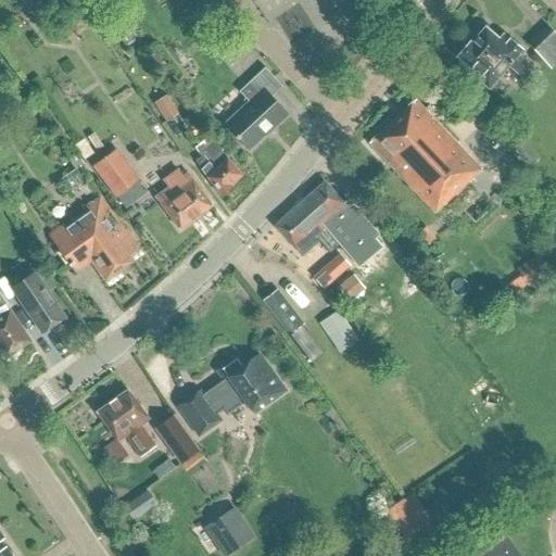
[(74,16),(65,24),(73,34),(81,26),(74,16)]
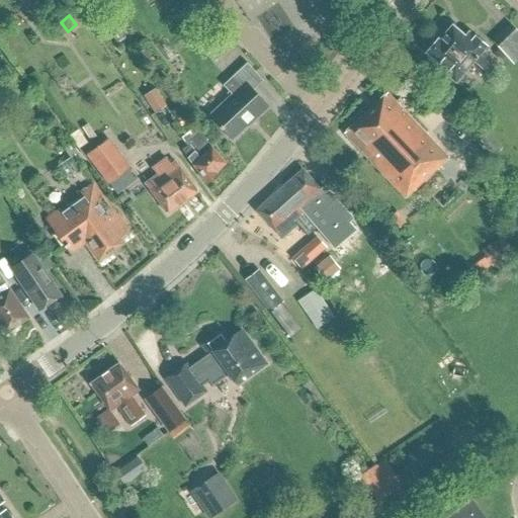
[(490,40),(511,64),(517,57),(517,33),(508,23),(490,40)]
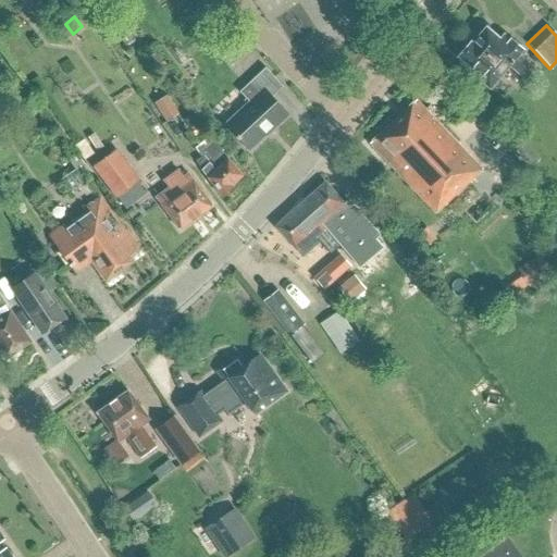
[(471,44),(470,42),(458,58),(479,75),(477,78),(490,89),(509,65),(524,78),(533,69),(518,54),(522,50),(509,39),(506,44),(485,27),(471,44)]
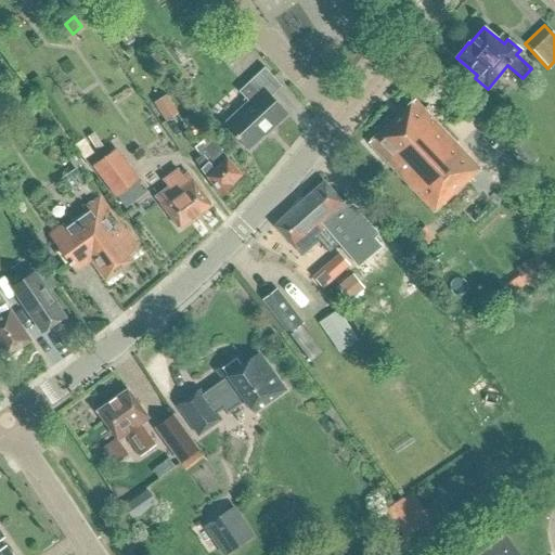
[(230,64),(246,48),(229,30),(213,47),(230,64)]
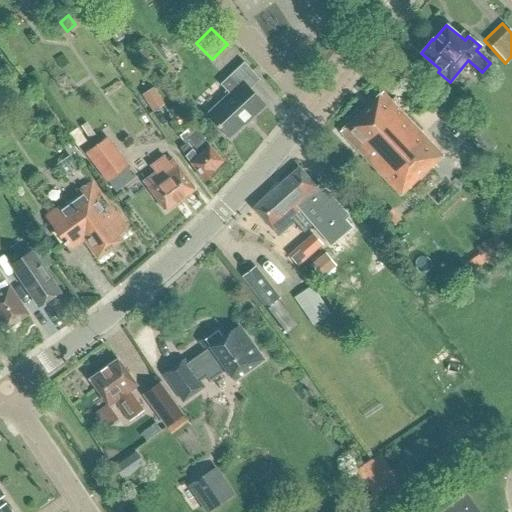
[(243,62),(220,84),(228,94),(207,114),(216,125),(215,125),(218,128),(219,127),(229,138),(264,105),(249,89),(260,79),(243,62)]
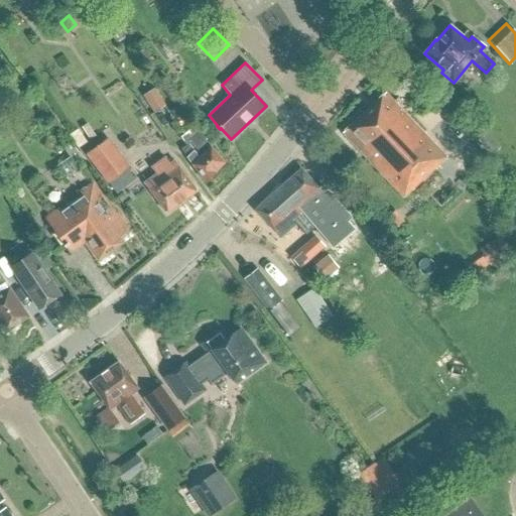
[(173,79),(161,86),(172,105),(184,98),(173,79)]
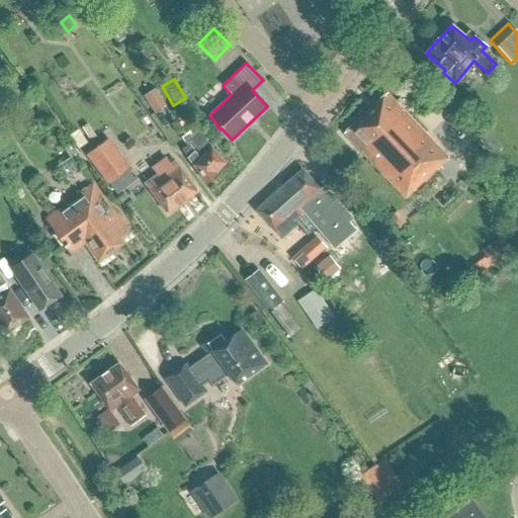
[(166,106),(155,88),(143,95),(154,113),(166,106)]
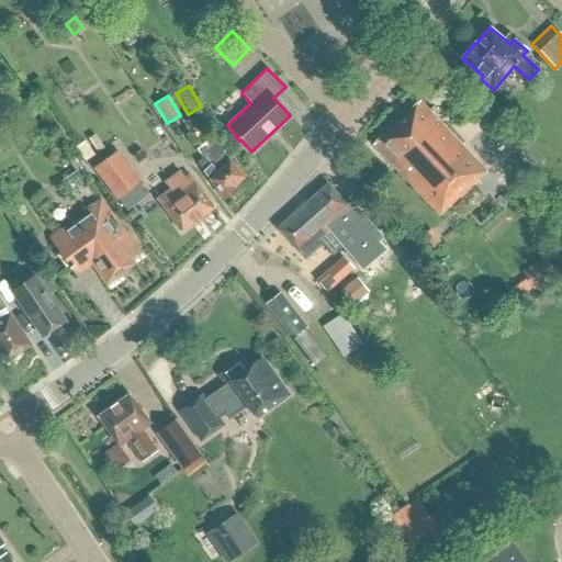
[(373,145),(439,215),(485,171),(419,101),(373,145)]
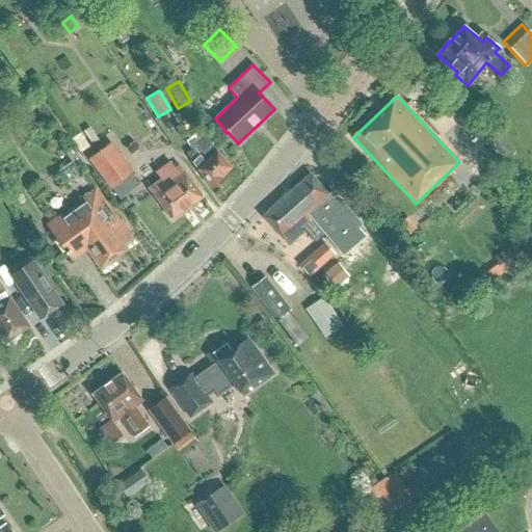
[(214,142),(206,133),(202,127),(186,140),(193,150),(188,154),(193,161),(192,162),(211,188),(221,179),(220,179),(225,174),(224,173),(230,167),(216,151),(211,144),(214,142)]
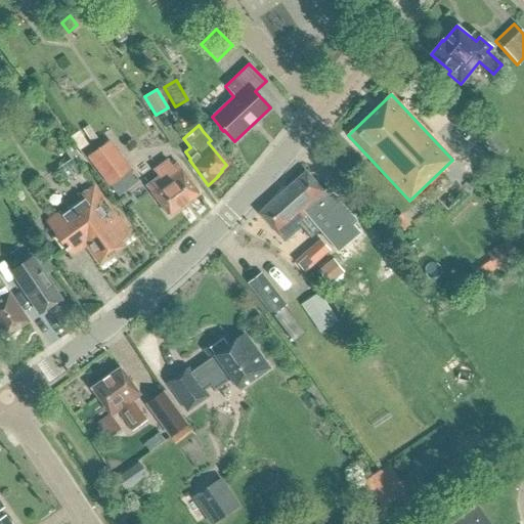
[(132,170),(110,139),(86,157),(108,186),(132,170)]
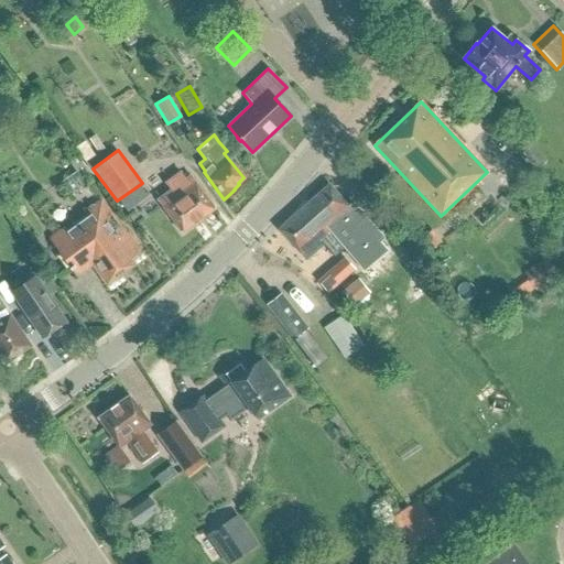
[(182,232),(215,208),(191,176),(181,183),(176,177),(167,184),(172,191),(158,201),(182,232)]
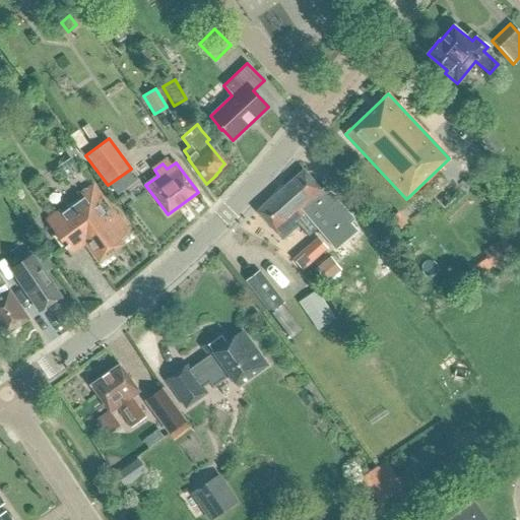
[(303,170),(283,187),(300,206),(298,207),(307,217),(327,198),(303,170)]
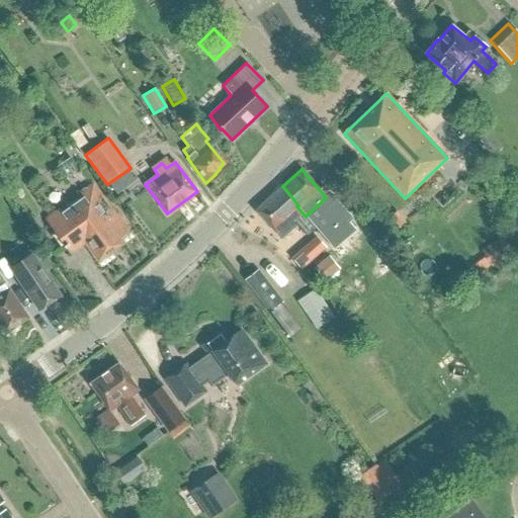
[(115,200),(139,183),(131,171),(107,188),(115,200)]
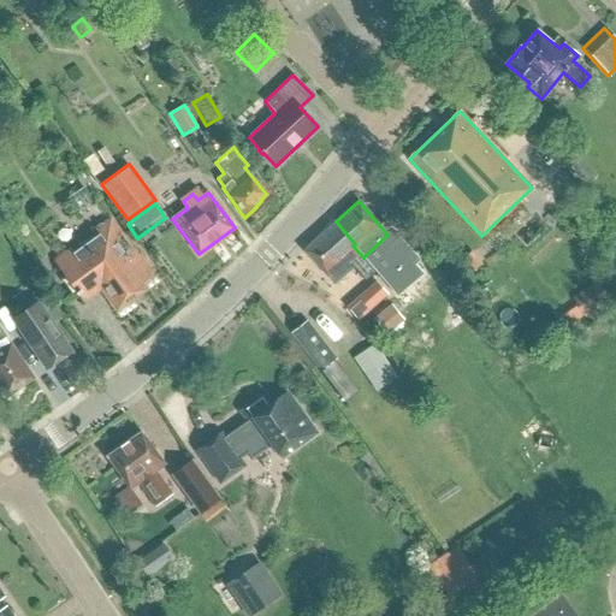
[(142,283),(154,276),(140,254),(137,255),(111,217),(94,230),(99,237),(76,254),(71,247),(54,260),(83,300),(100,288),(117,312),(147,289),(142,283)]
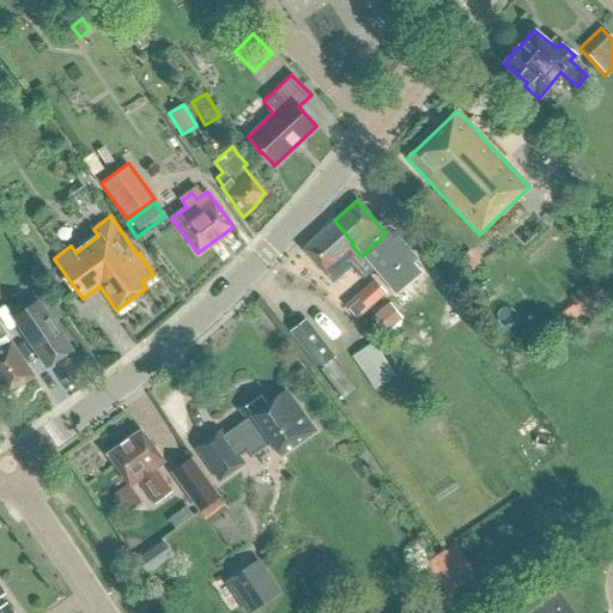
[(353,243),(334,220),(302,249),(332,283),(351,266),(363,280),(374,271),(360,256),(362,256),(351,244),(353,243)]
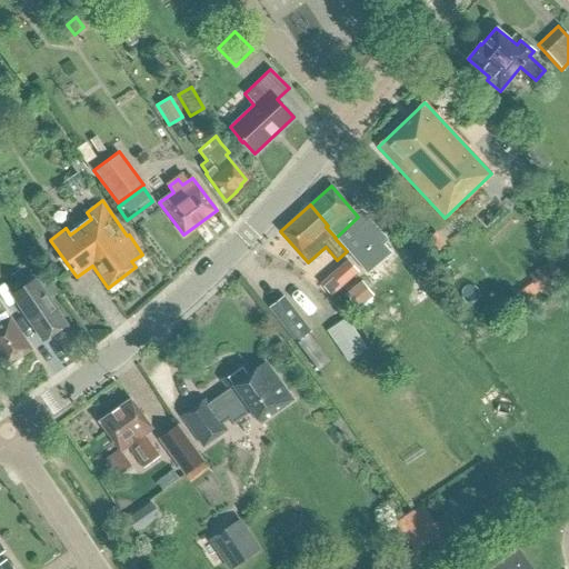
[(378,262),(365,246),(350,258),(363,275),(378,262)]
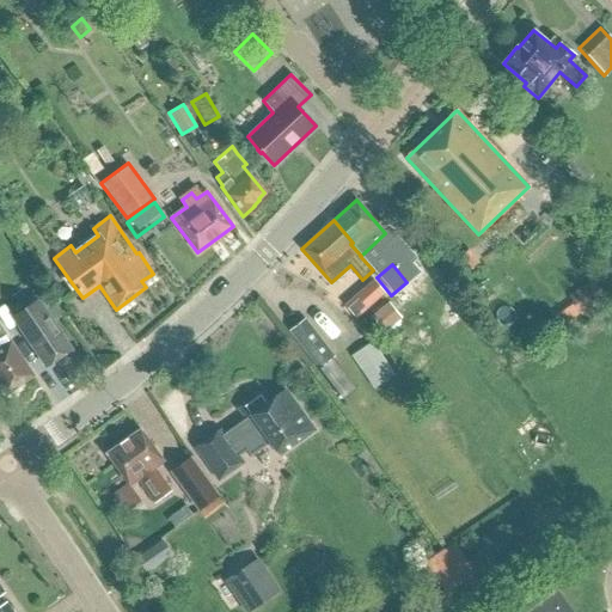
[(565,295),(577,313),(604,297),(592,279),(565,295)]
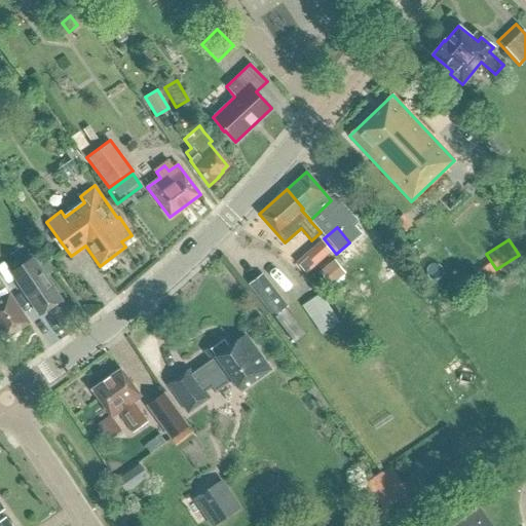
[(331,252),(321,240),(305,254),(315,265),(331,252)]
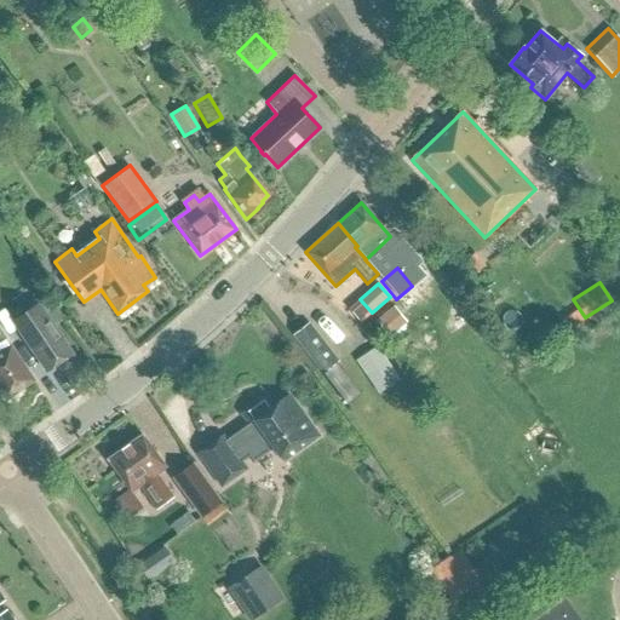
[(46,371),(70,354),(33,298),(9,314),(46,371)]
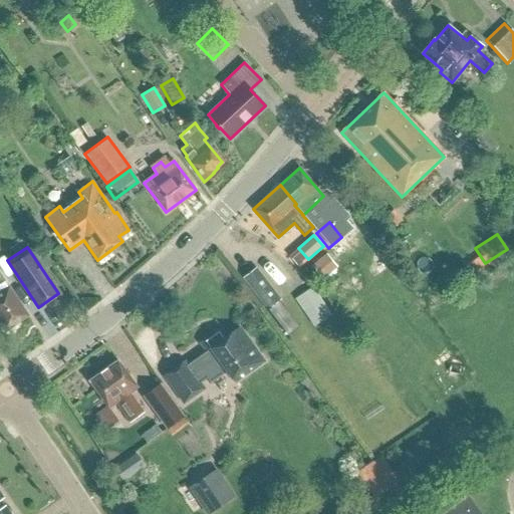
[(321,279),(336,267),(326,253),(310,265),(321,279)]
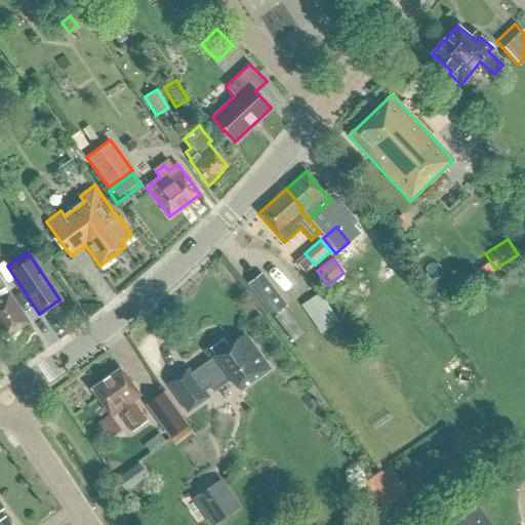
[(277,264),(268,272),(296,303),(307,293),(277,264)]
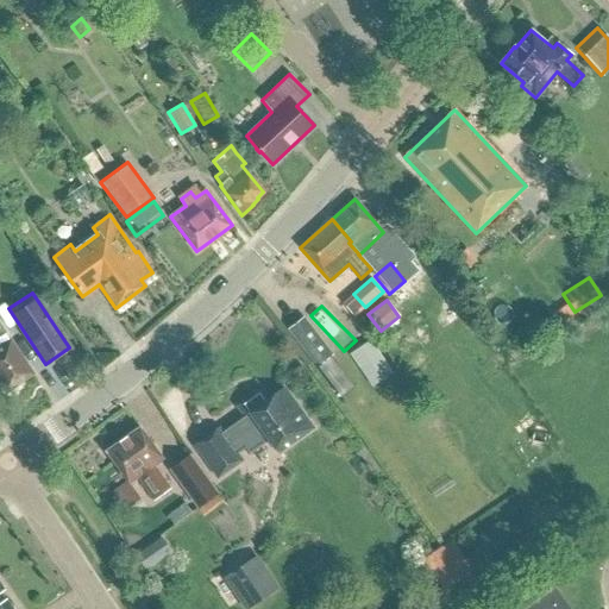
[(330,356),(301,318),(284,330),(314,368),(330,356)]
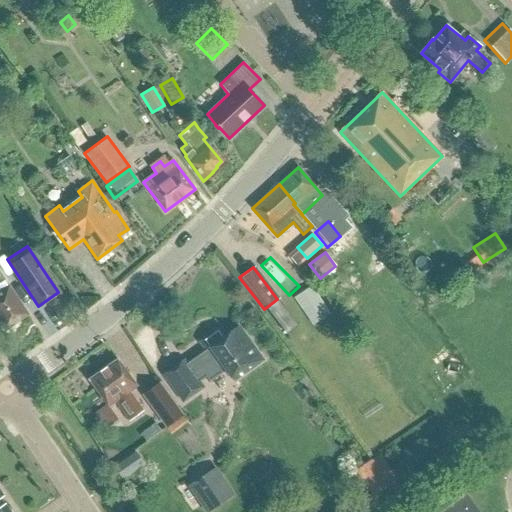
[(9,286),(8,286),(4,281),(7,279),(0,269),(0,321),(5,329),(27,314),(9,286)]
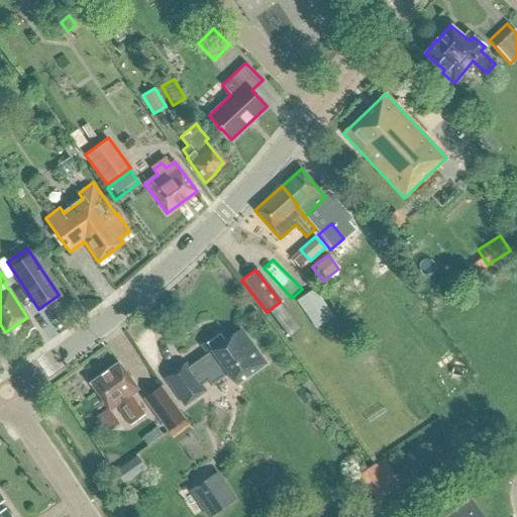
[(210,386),(227,373),(235,385),(265,364),(240,329),(222,342),(216,333),(201,344),(207,353),(188,368),(185,364),(165,378),(185,405),(204,391),(200,385),(206,381),(210,386)]
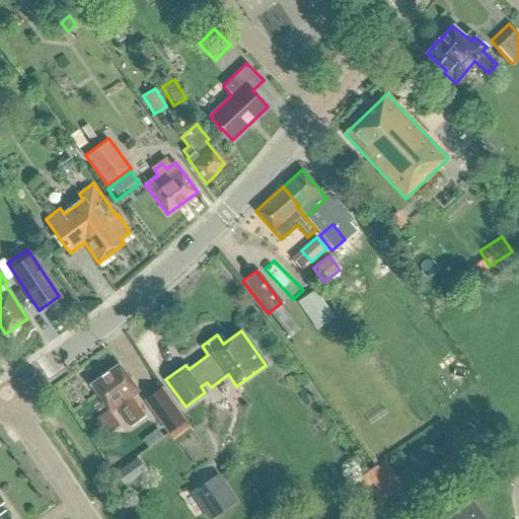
[(131,427),(145,417),(131,396),(139,390),(119,364),(90,384),(109,412),(117,406),(131,427)]
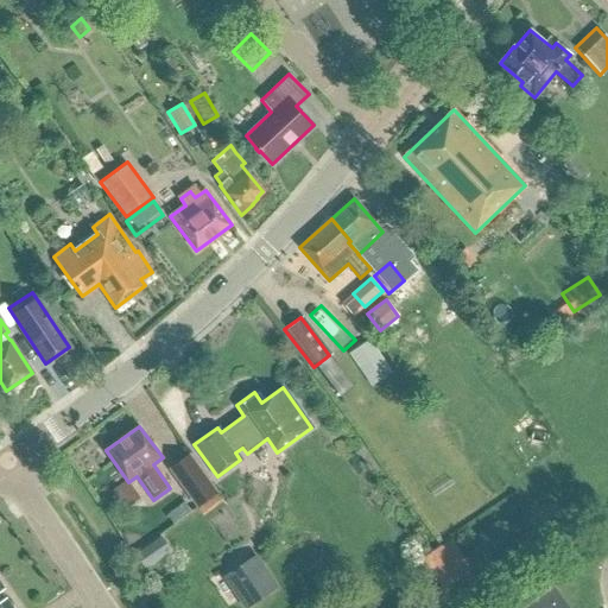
[(189,454),(168,468),(195,507),(194,507),(200,515),(219,501),(214,495),(216,494),(189,454)]
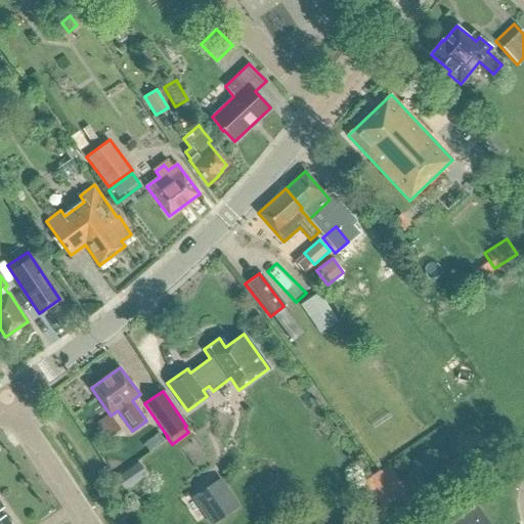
[(143,443),(149,451),(165,440),(159,432),(143,443)]
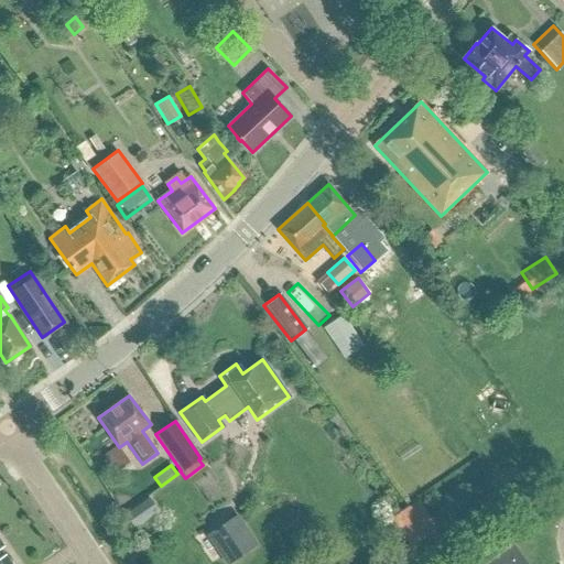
[(438,531),(416,501),(407,509),(405,507),(390,518),(409,545),(424,534),(427,539),(438,531)]
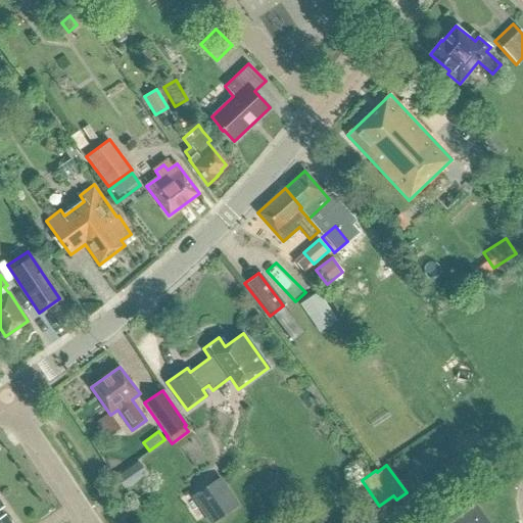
[(504,480),(500,473),(492,478),(497,484),(504,480)]
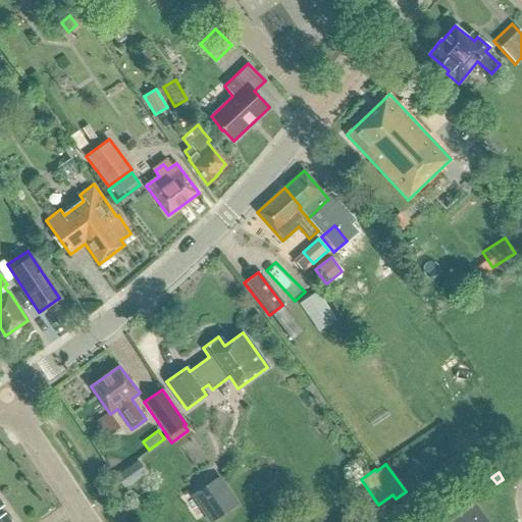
[(218,476),(205,486),(190,498),(206,521),(213,521),(239,504),(218,476)]
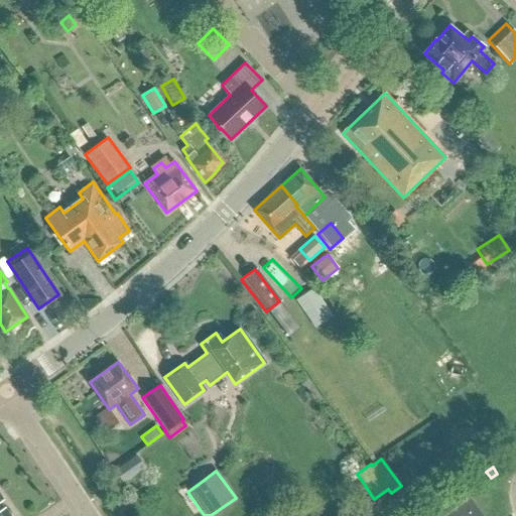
[(0,515),(10,515),(5,508),(1,510),(0,509),(0,501),(3,499),(0,494),(0,515)]
